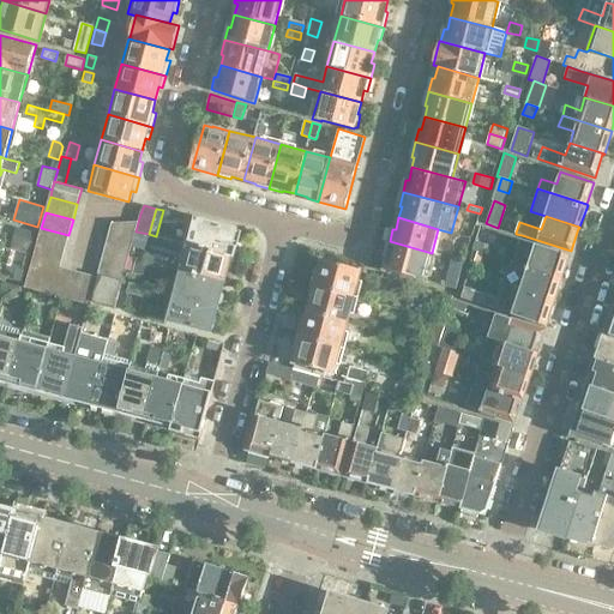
[(192,228),(187,245),(234,257),(241,232),(194,218),(192,228)]
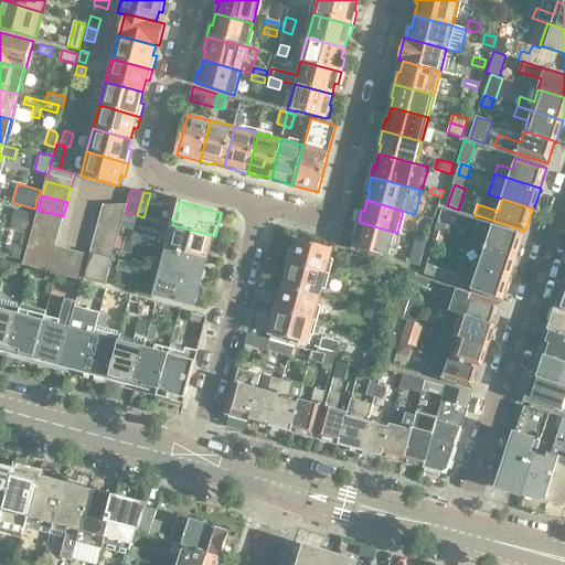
[(100,216),(123,222),(125,213),(127,204),(106,204),(104,204),(100,216)]
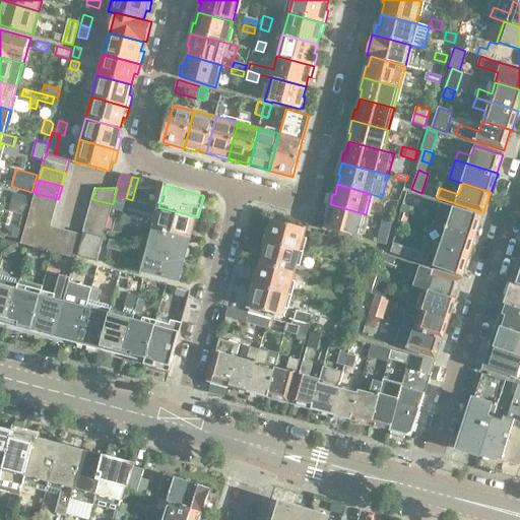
[(8,210),(25,215),(30,197),(13,192),(8,210)]
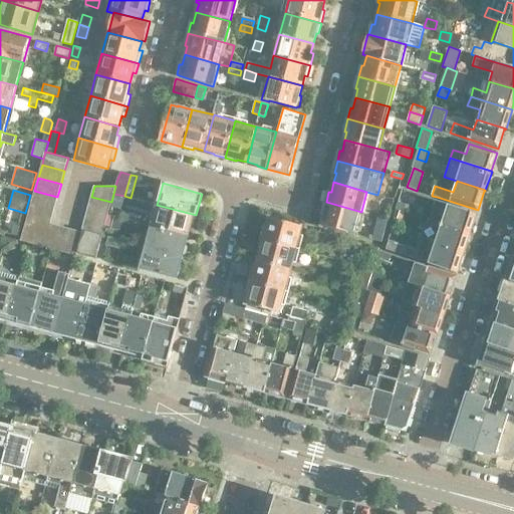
[(34,191),(31,204),(54,210),(57,197),(34,191)]
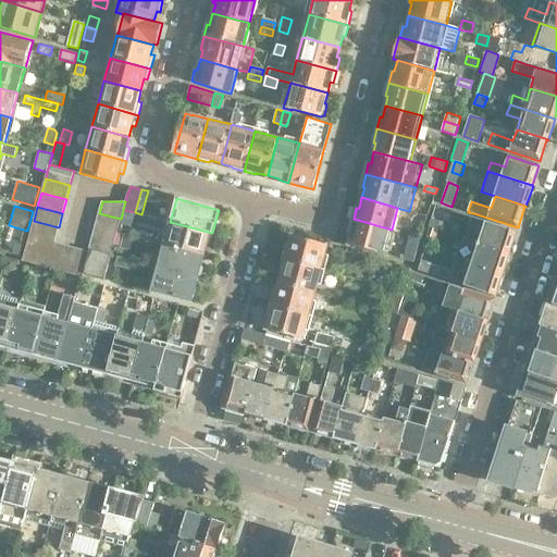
[(445,209),(435,207),(430,226),(440,230),(445,209)]
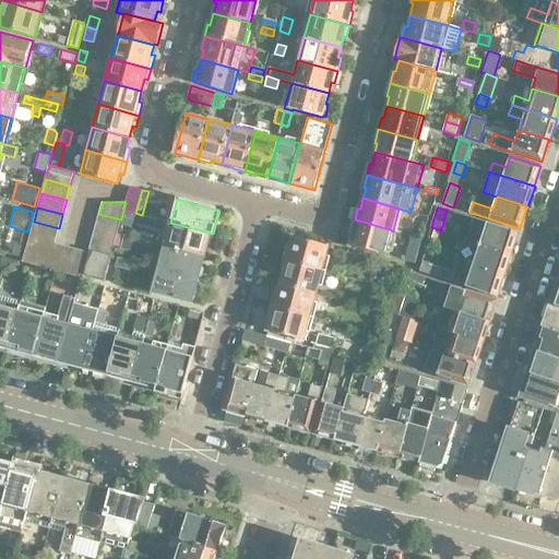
[(99,214),(96,225),(118,232),(121,219),(99,214)]
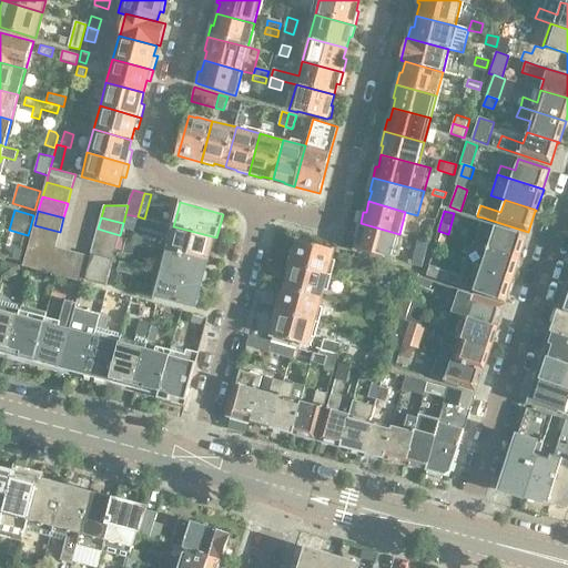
[(358,237),(355,249),(384,257),(384,259),(393,261),(399,234),(361,223),(356,237),(358,237)]
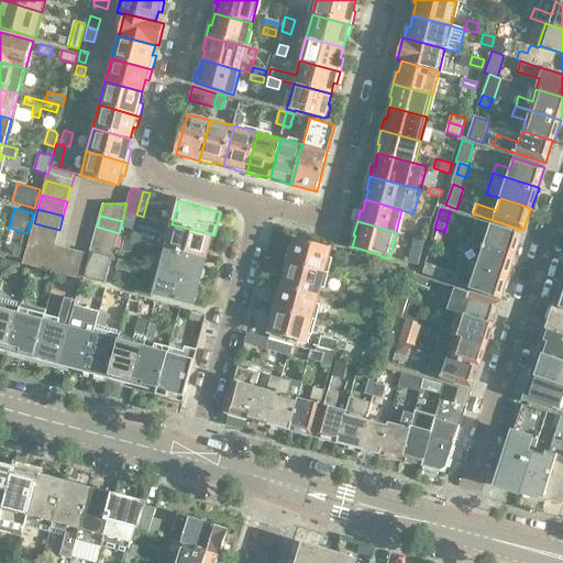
[(34,223),(30,238),(55,244),(59,230),(34,223)]
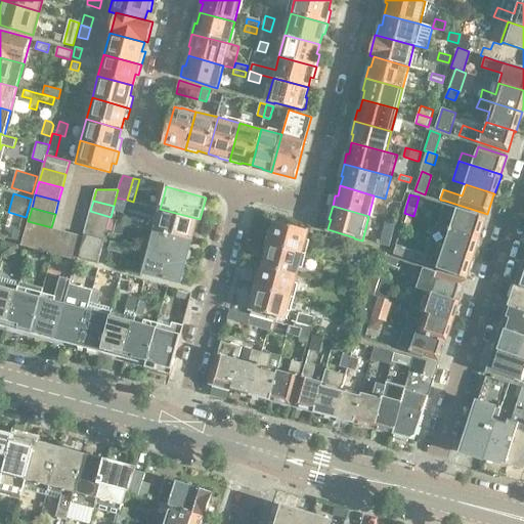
[(160,209),(154,230),(191,239),(193,231),(197,230),(200,219),(160,209)]
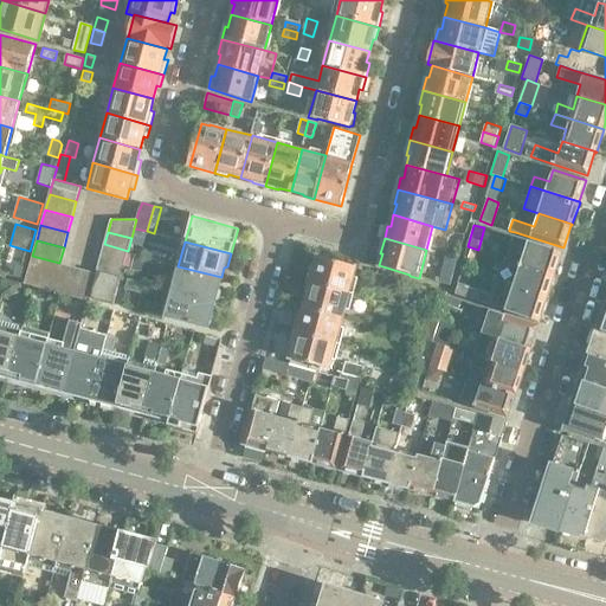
[(524,255),(510,250),(507,259),(555,275),(562,253),(529,243),(524,255)]
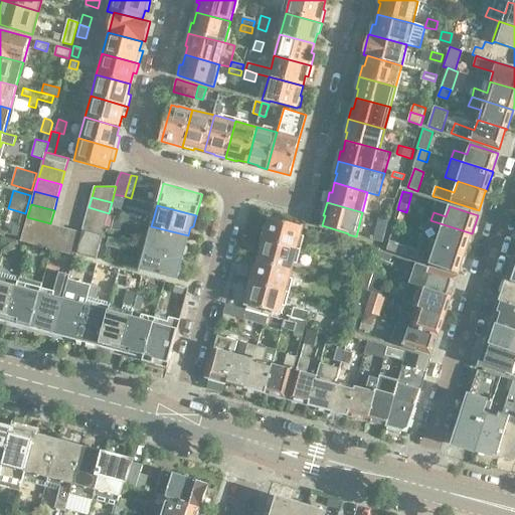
[(89,207),(86,218),(106,224),(109,213),(89,207)]
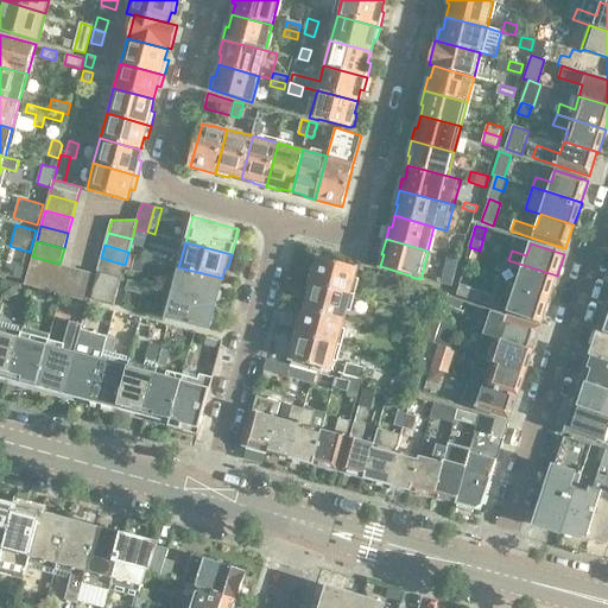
[(474,249),(469,263),(475,265),(479,251),(474,249)]
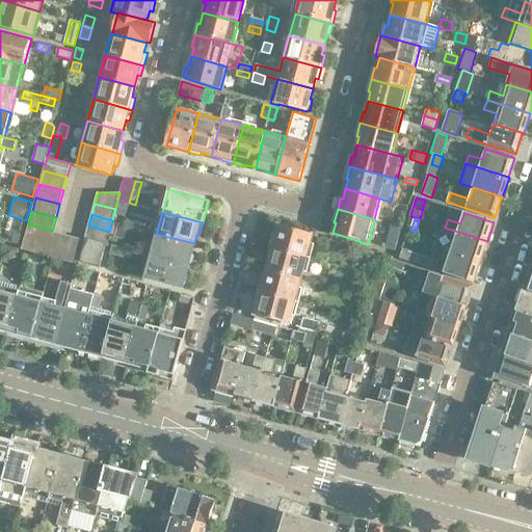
[(127,225),(117,223),(114,236),(124,238),(127,225)]
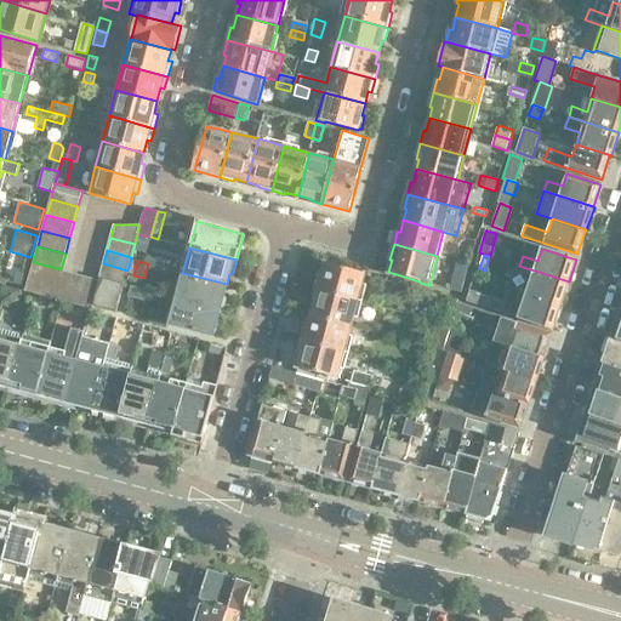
[(61,269),(33,262),(26,291),(53,298),(61,269)]
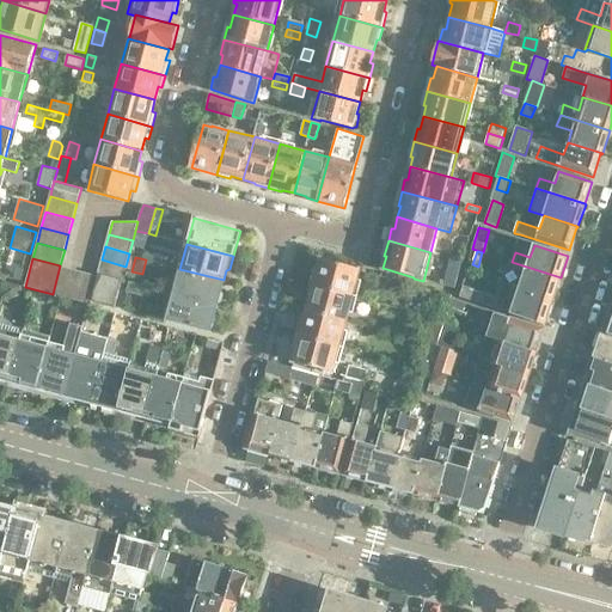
[(102,259),(98,273),(99,274),(122,280),(126,267),(102,259)]
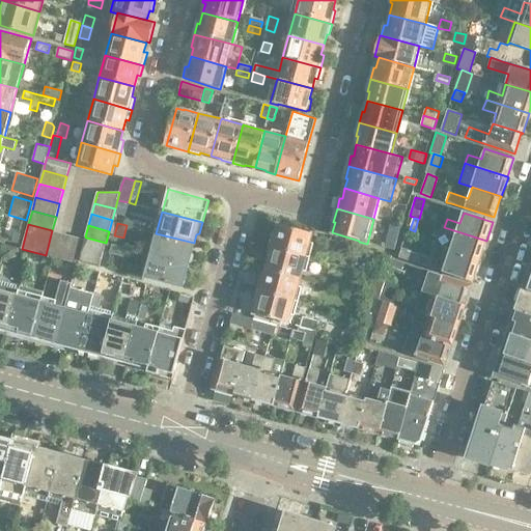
[(272,235),(269,246),(308,256),(312,241),(311,241),(313,234),(278,225),(275,236),(272,235)]
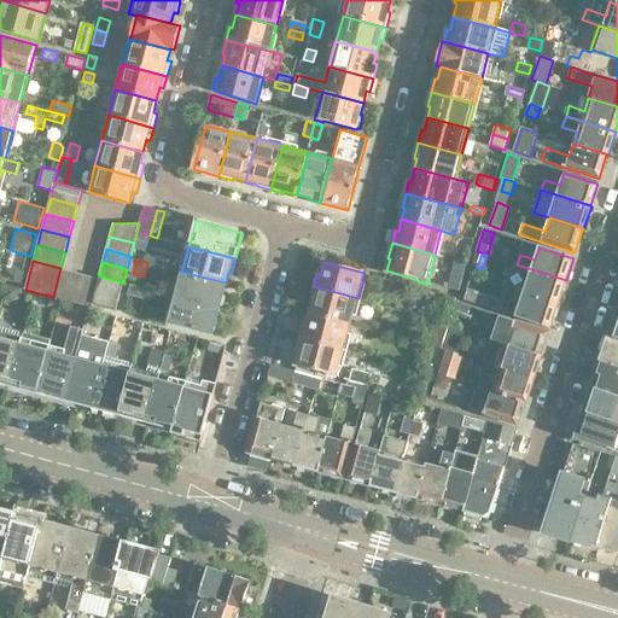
[(450,281),(460,284),(466,266),(456,262),(450,281)]
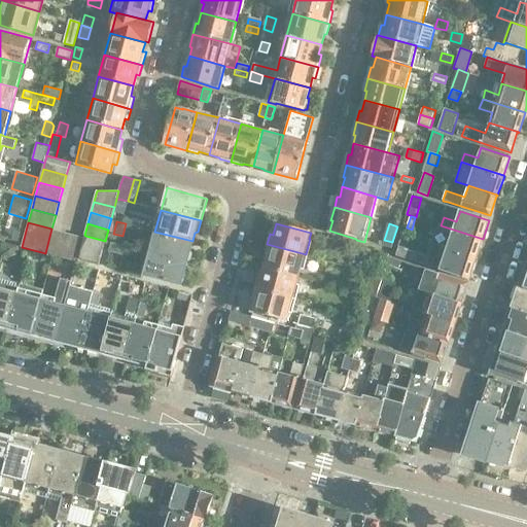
[(482,239),(483,239),(441,225),(437,236),(450,240),(447,249),(477,258),(483,240),(482,239)]
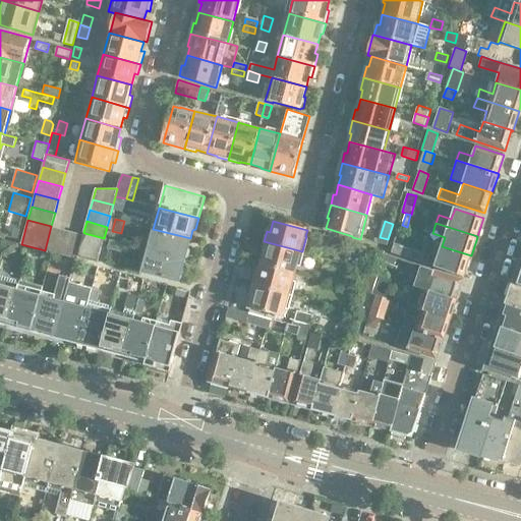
[(51,226),(45,250),(55,253),(62,229),(51,226)]
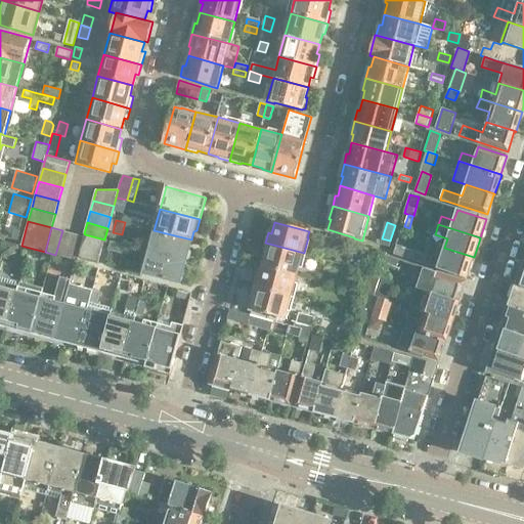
[(9,239),(18,242),(22,231),(16,230),(10,234),(9,239)]
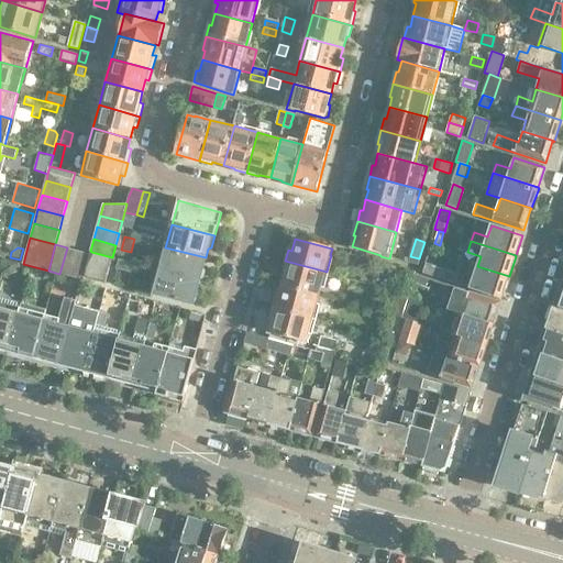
[(67,247),(59,274),(70,276),(78,251),(67,247)]
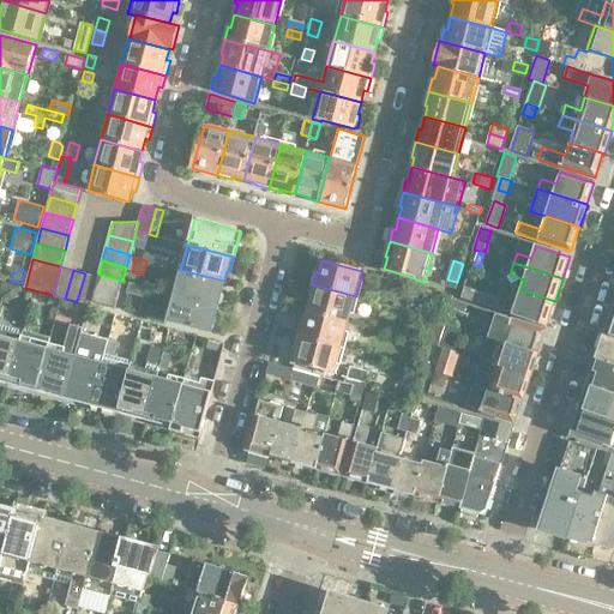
[(180,270),(174,295),(217,306),(218,305),(222,304),(224,296),(221,293),(224,281),(180,270)]
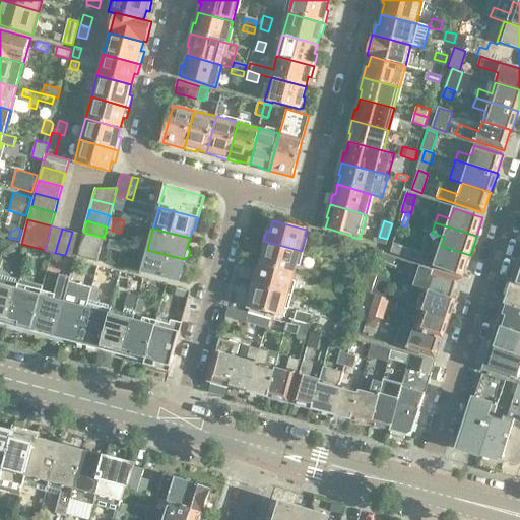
[(72,232),(65,255),(76,258),(82,235),(72,232)]
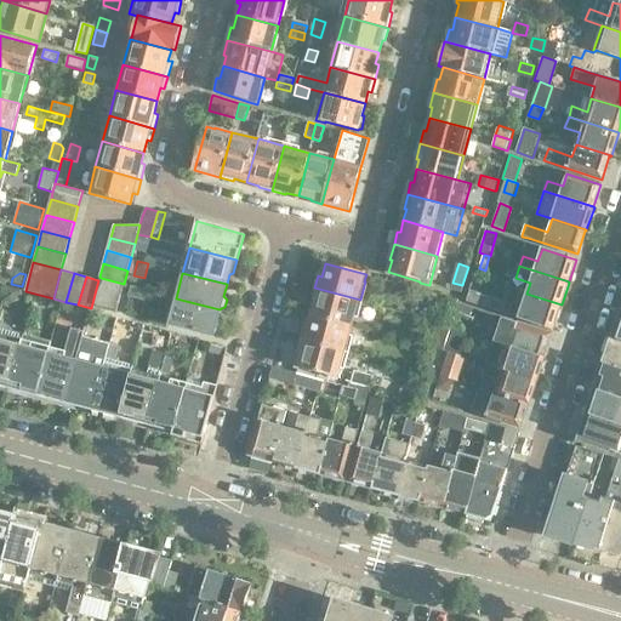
[(101,278),(93,306),(117,312),(124,284),(101,278)]
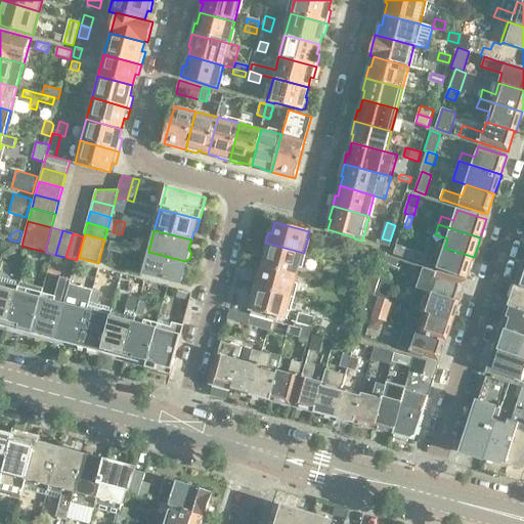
[(107,251),(110,251),(124,255),(126,245),(111,241),(107,251)]
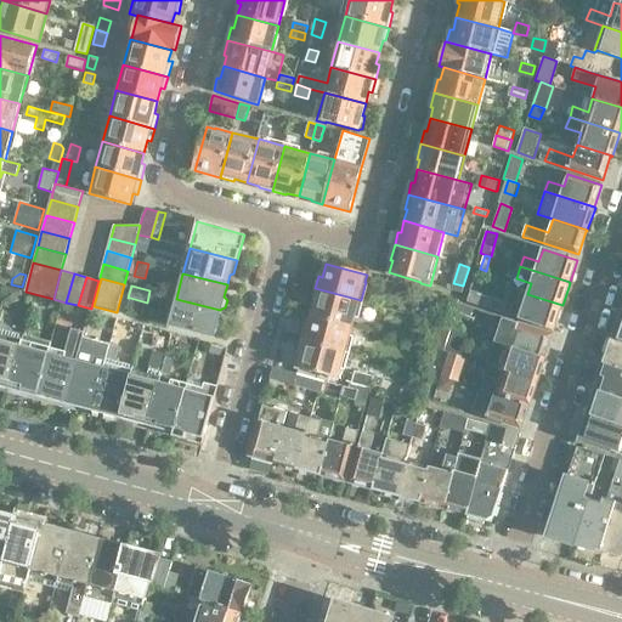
[(22,292),(7,288),(3,303),(12,304),(20,300),(22,292)]
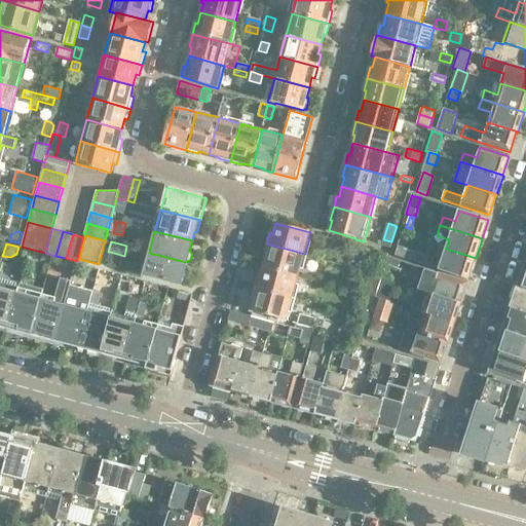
[(266,257),(263,266),(299,276),(305,254),(266,243),(263,256),(266,257)]
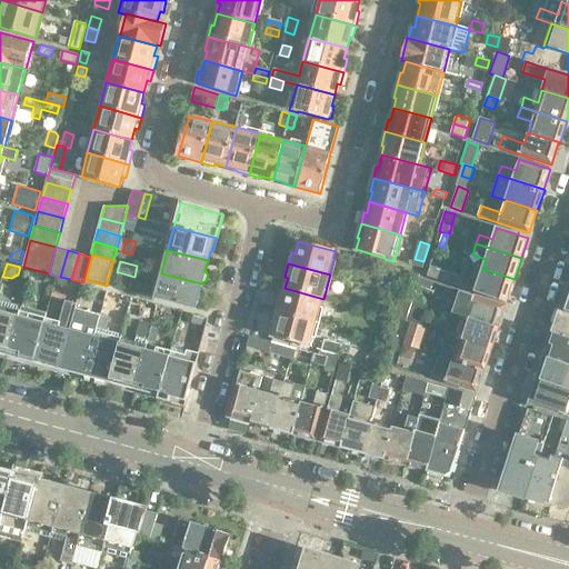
[(465,277),(431,266),(427,276),(461,287),(506,301),(513,280),(515,281),(515,279),(482,269),(482,270),(468,265),(465,277)]
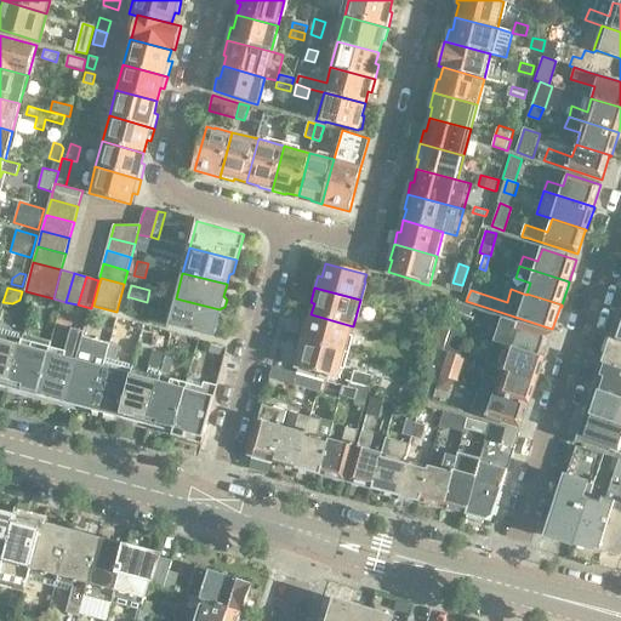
[(176,298),(169,324),(214,336),(214,332),(217,331),(220,324),(217,322),(220,309),(176,298)]
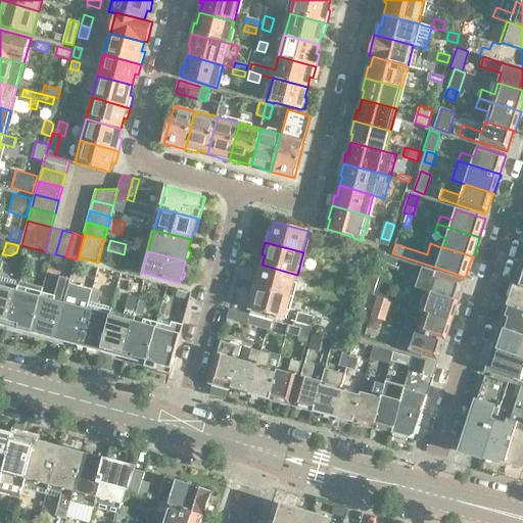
[(384,255),(381,265),(394,270),(397,259),(384,255)]
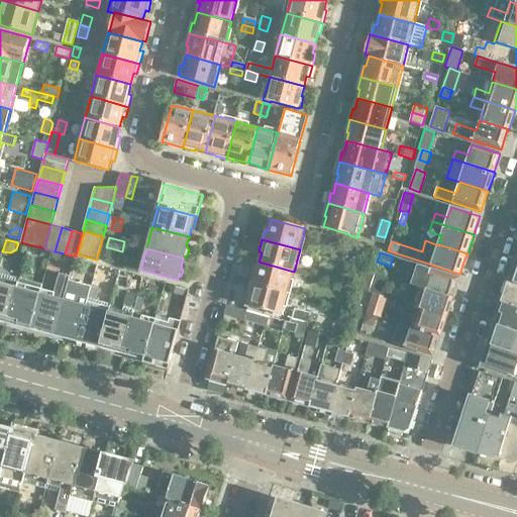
[(253,272),(250,282),(288,293),(294,272),(259,262),(256,273),(253,272)]
